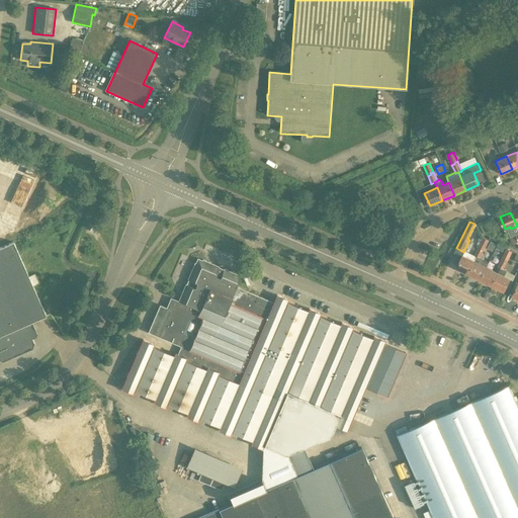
[(483,238),(478,247),(481,249),(482,247),(485,249),(489,240),(483,238)]
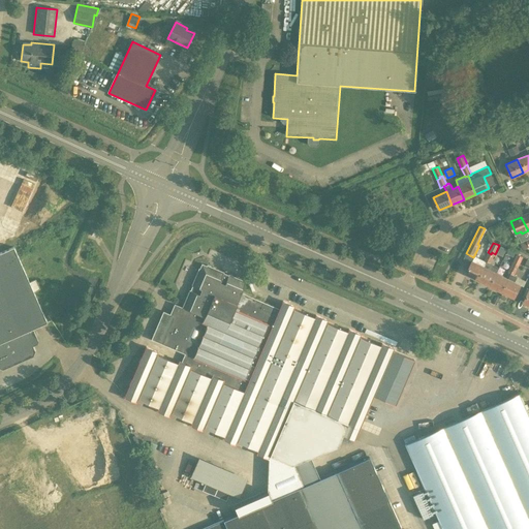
[(498,253),(504,256),(507,248),(501,245),(498,253)]
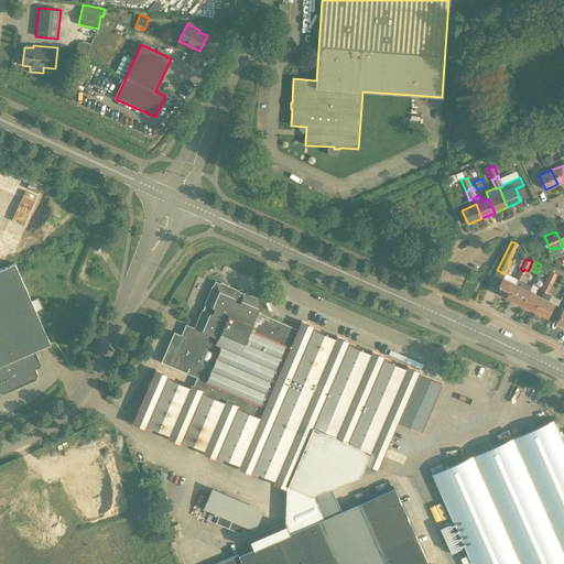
[(0,393),(2,394),(34,380),(36,375),(34,369),(39,367),(40,364),(34,351),(50,344),(14,263),(0,269),(0,393)]
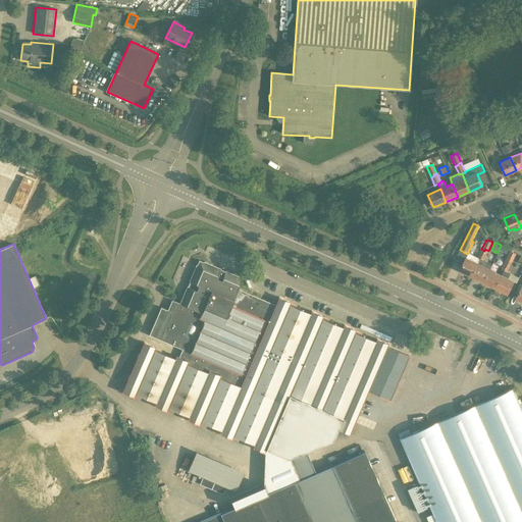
[(501,251),(506,253),(509,247),(503,245),(501,251)]
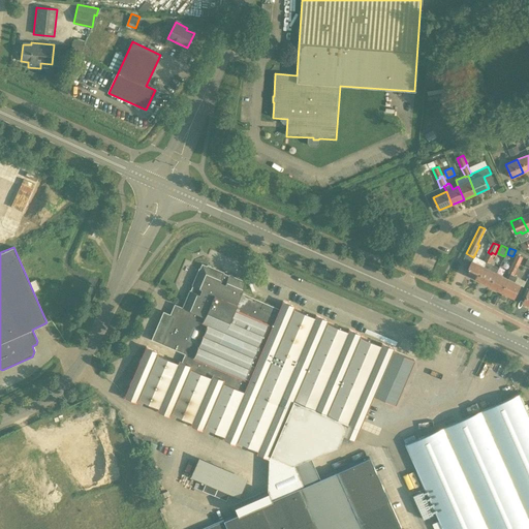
[(484,261),(487,262),(490,263),(495,254),(492,252),(491,254),(488,252),(484,261)]
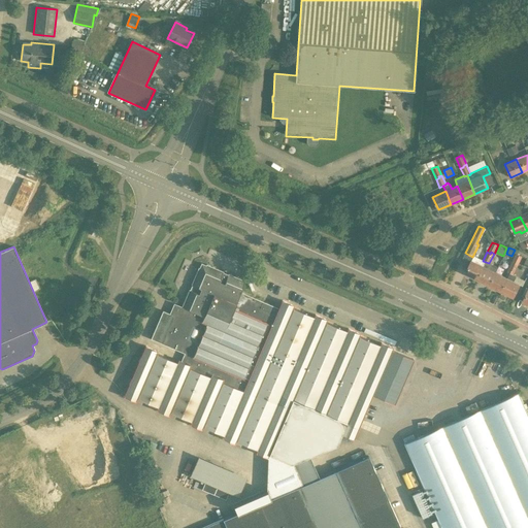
[(516,254),(512,263),(515,265),(516,263),(518,265),(520,260),(522,257),(516,254)]
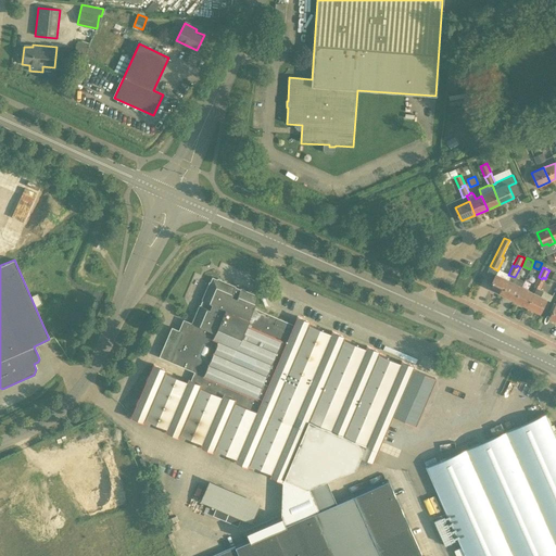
[(489,288),(502,294),(508,280),(496,274),(489,288)]
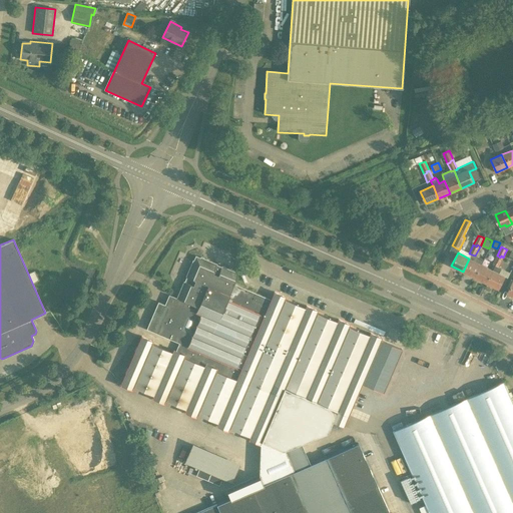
[(469,259),(463,272),(475,277),(481,265),(475,262),(478,257),(475,255),(472,254),(470,259),(469,259)]
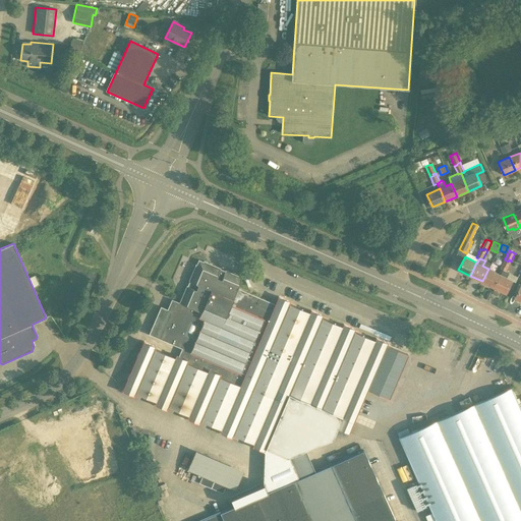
[(198,422),(199,420),(221,430),(220,432),(231,438),(232,435),(253,444),(252,447),(264,452),(265,450),(286,459),(333,440),(337,428),(348,433),(367,390),(387,345),(387,343),(375,338),(374,341),(353,332),(354,330),(343,325),(342,327),(321,317),(322,315),(310,310),(309,312),(288,304),(289,301),(278,296),(275,304),(237,288),(242,277),(225,270),(225,271),(220,269),(220,268),(204,261),(203,262),(198,259),(196,265),(195,265),(188,281),(189,281),(186,286),(179,302),(171,299),(167,309),(160,306),(149,335),(181,349),(178,356),(176,355),(175,358),(154,349),(155,346),(143,341),(122,391),(133,396),(134,393),(156,402),(155,405),(166,410),(167,407),(188,416),(187,417),(198,422)]
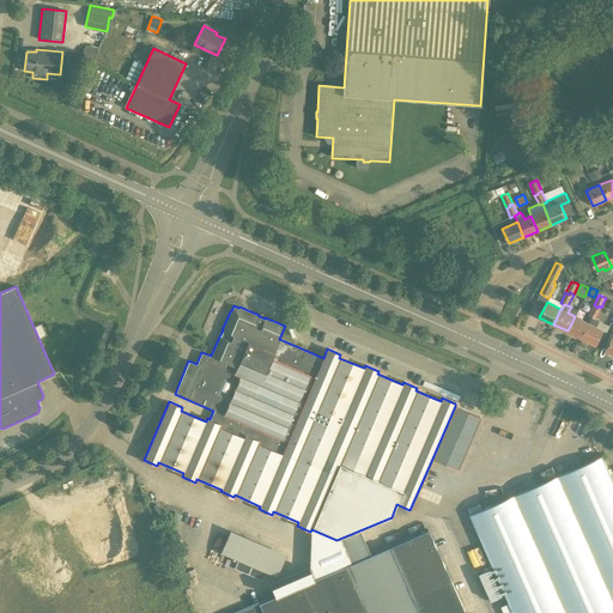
[(588,316),(592,317),(595,320),(595,319),(601,308),(599,305),(598,308),(594,305),(588,316)]
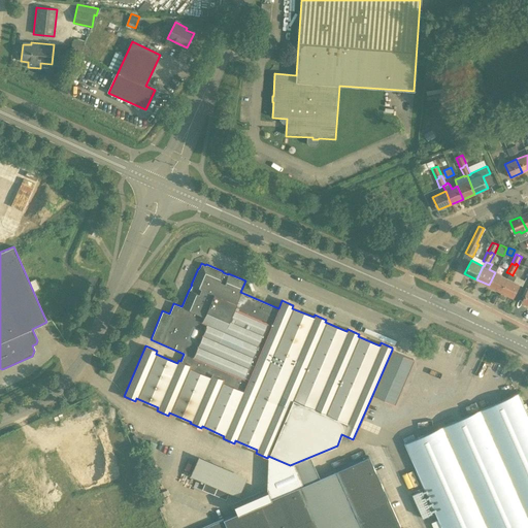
[(489,285),(501,291),(507,278),(495,272),(489,285)]
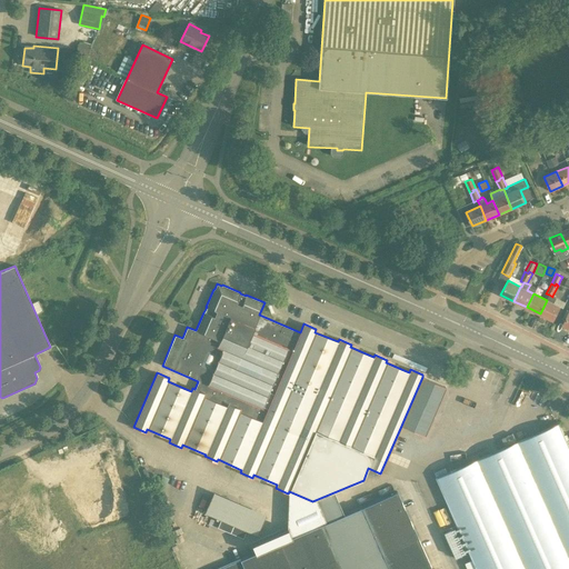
[(547,300),(540,313),(552,320),(560,307),(553,303),(556,298),(552,296),(552,297),(549,295),(547,300)]
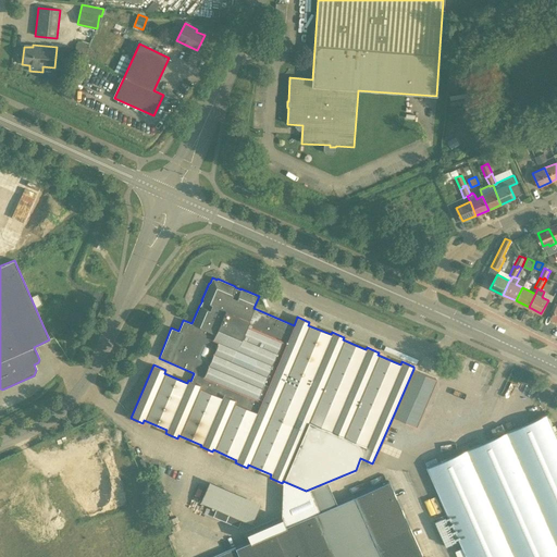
[(413,369),(393,417),(416,426),(436,379),(413,369)]
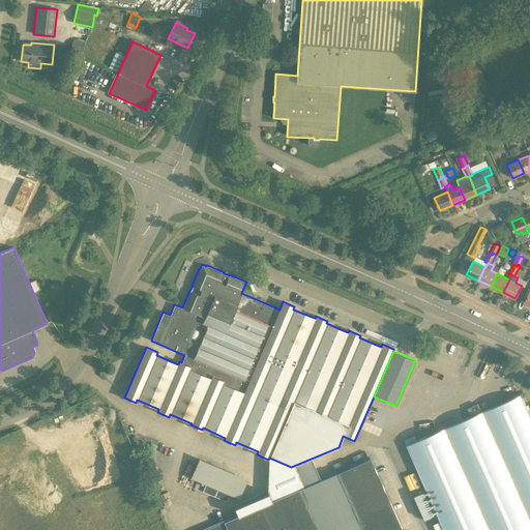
[(529,529),(529,417),(521,395),(407,445),(443,529),(529,529)]
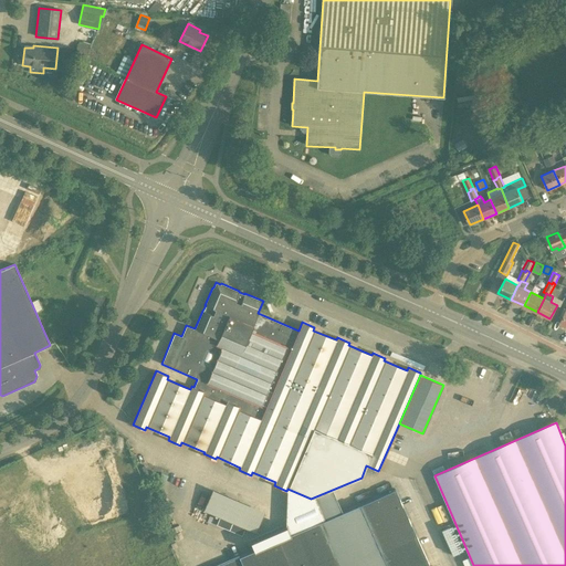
[(501,444),(513,439),(510,432),(499,438),(501,444)]
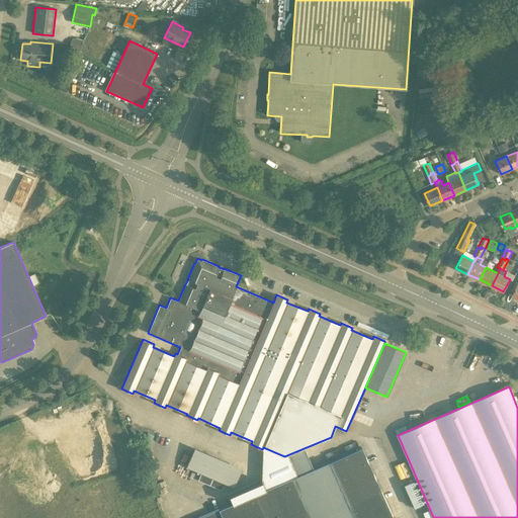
[(236,486),(243,466),(195,447),(187,466),(236,486)]
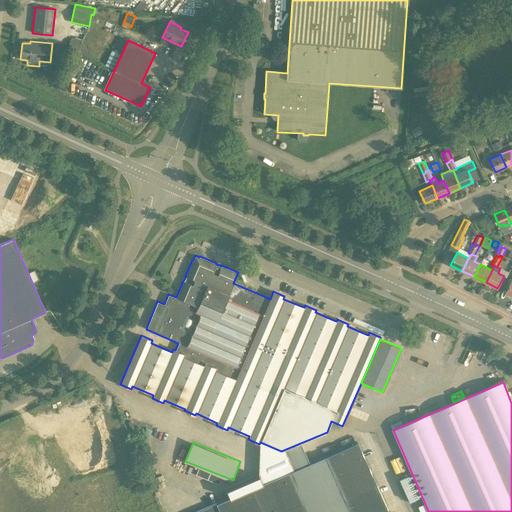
[(293,469),(289,471),(307,511),(388,511),(376,484),(357,443),(326,457),(325,455),(309,462),(293,469)]
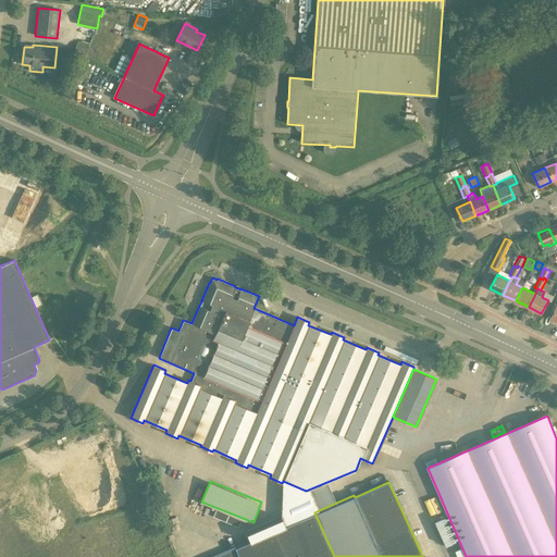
[(437,496),(428,500),(433,514),(443,509),(437,496)]
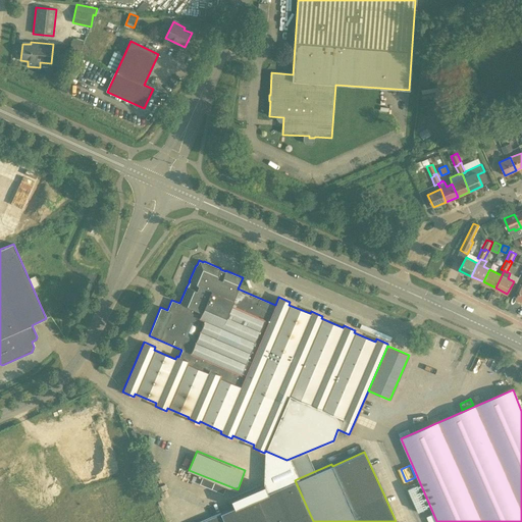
[(313,521),(295,480),(199,521),(313,521)]
